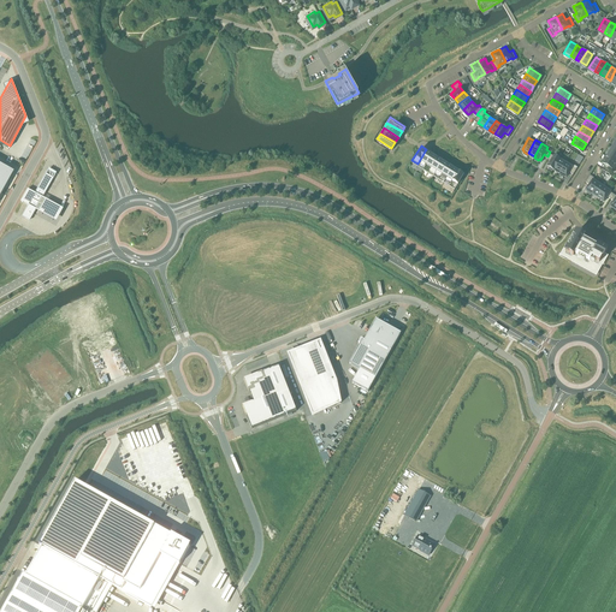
[(615,153),(609,148),(605,154),(615,160),(615,153)]
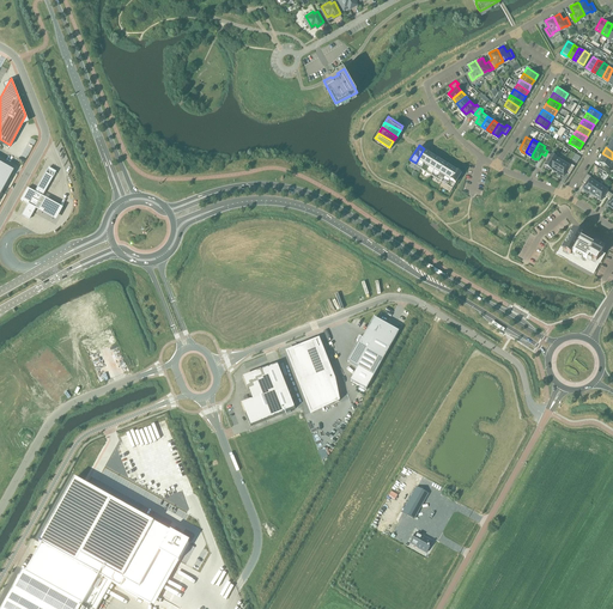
[(424,148),(416,163),(420,166),(430,151),(424,148)]
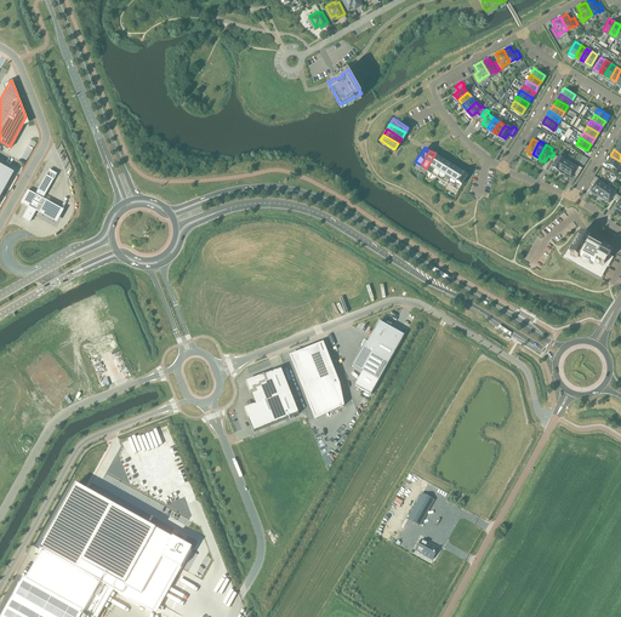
[(436,153),(426,169),(432,171),(440,156),(436,153)]
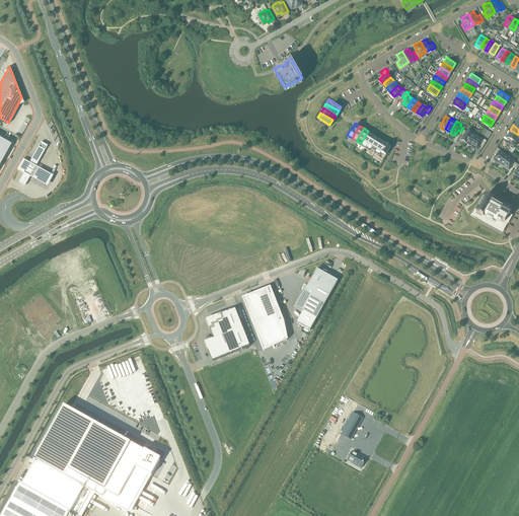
[(466,129),(463,128),(461,132),(464,133),(461,138),(463,139),(462,140),(465,142),(465,140),(466,141),(472,131),(467,128),(466,129)]
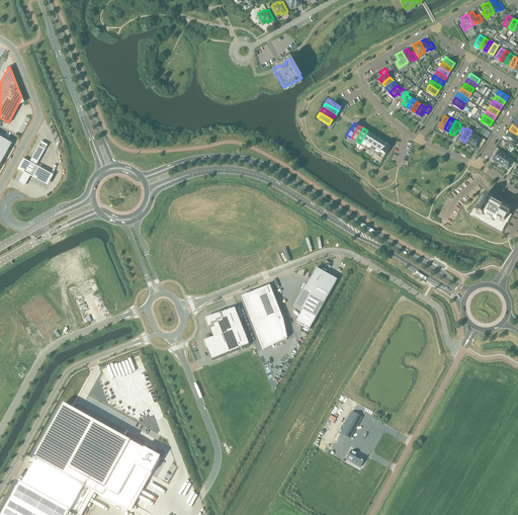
[(471,130),(471,131),(465,141),(470,144),(477,133),(471,130)]
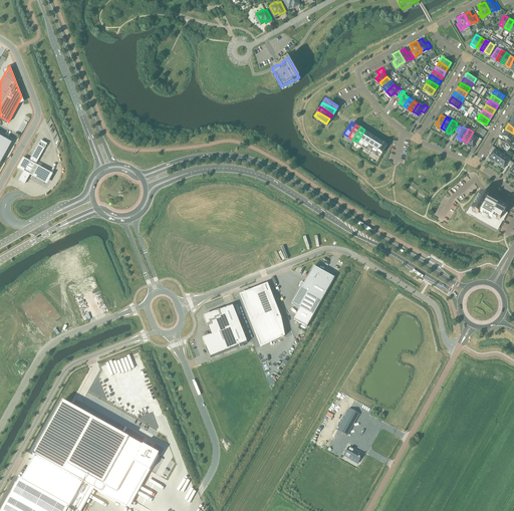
[(513,134),(505,129),(502,134),(511,140),(513,135),(513,134)]
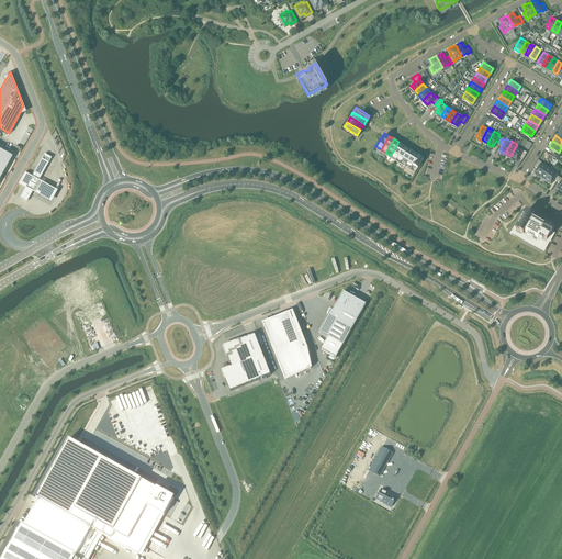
[(398,142),(391,155),(395,158),(404,145),(398,142)]
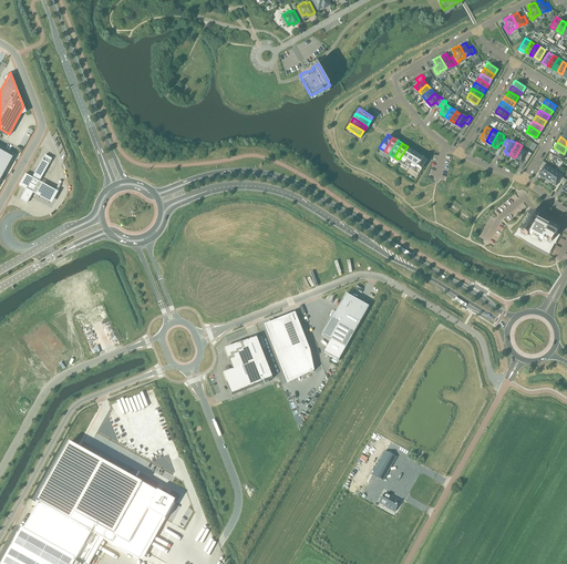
[(527,149),(522,145),(515,157),(521,161),(524,155),(527,157),(531,153),(526,151),(527,149)]
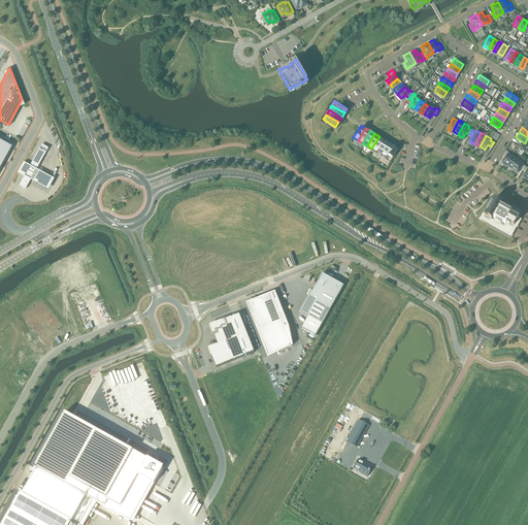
[(380,136),(371,149),(375,152),(384,139),(380,136)]
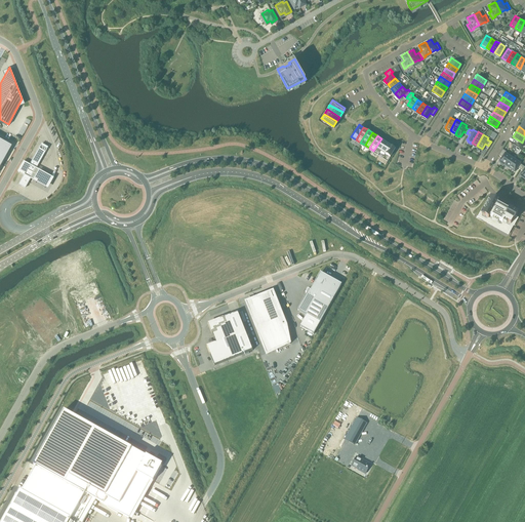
[(0,163),(10,145),(0,137),(0,163)]
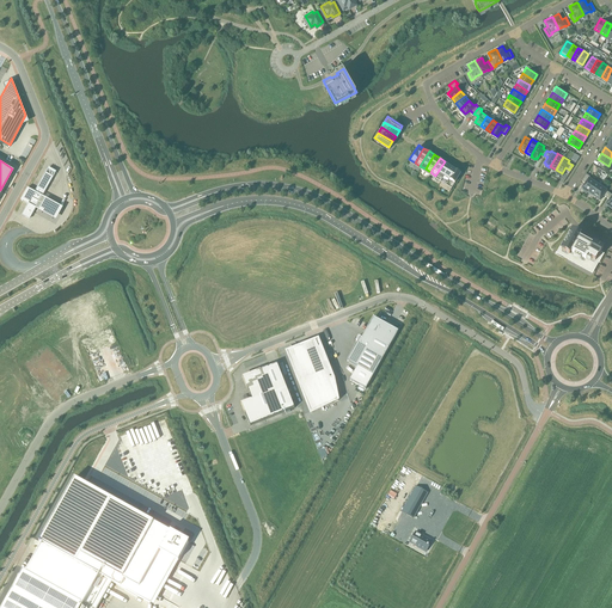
[(445,161),(435,176),(441,179),(450,164),(445,161)]
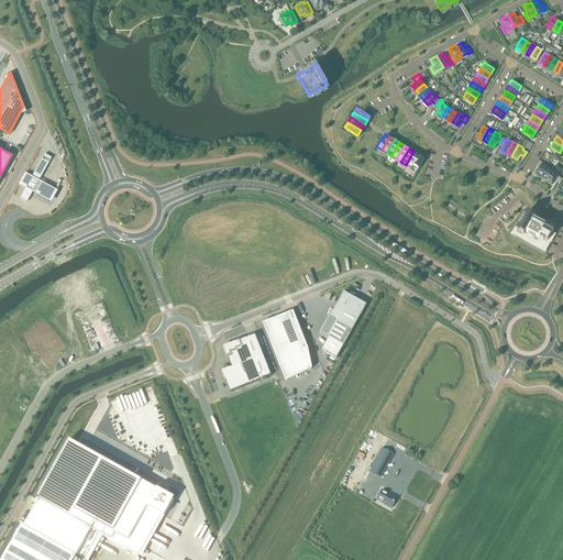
[(419,154),(414,151),(406,165),(410,167),(419,154)]
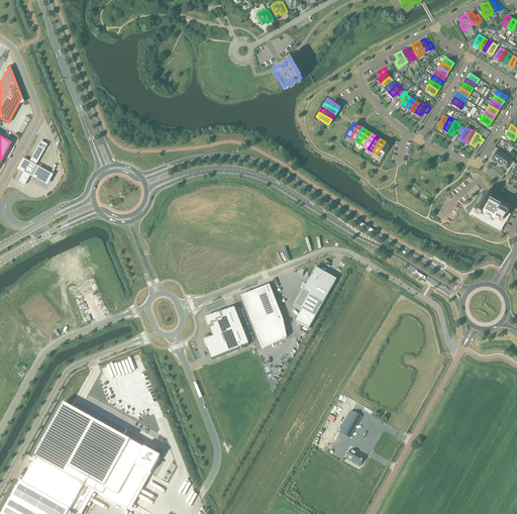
[(389,144),(385,141),(377,153),(382,157),(389,144)]
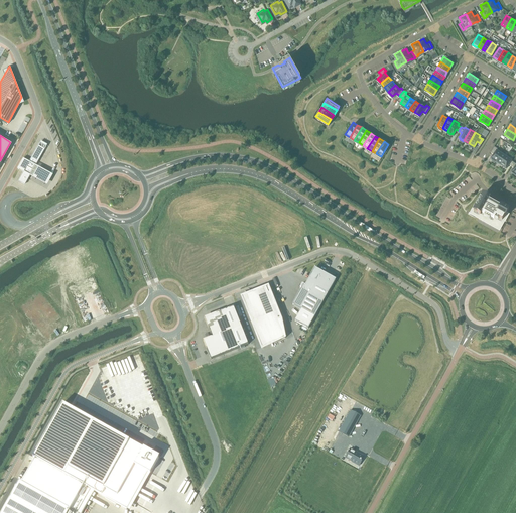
[(38,143),(32,155),(38,158),(44,147),(38,143)]
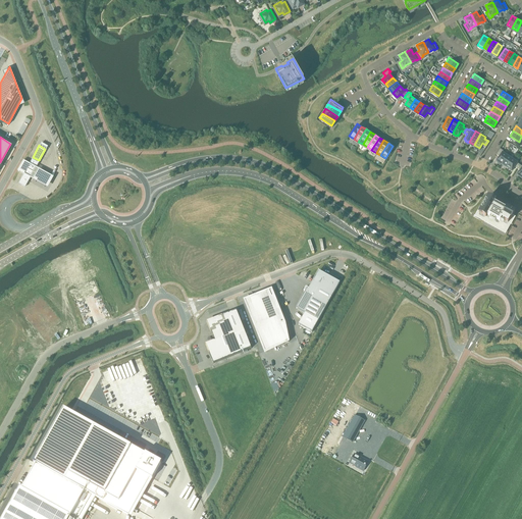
[(502,162),(508,153),(509,152),(500,146),(496,152),(500,154),(497,158),(498,159),(498,160),(500,162),(501,161),(502,162)]
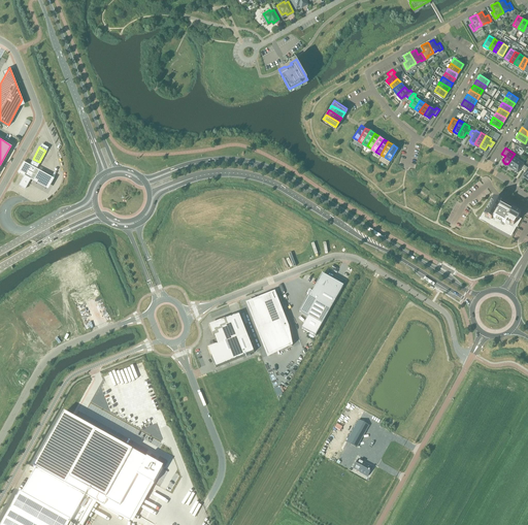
[(518,158),(514,155),(507,164),(512,167),(518,158)]
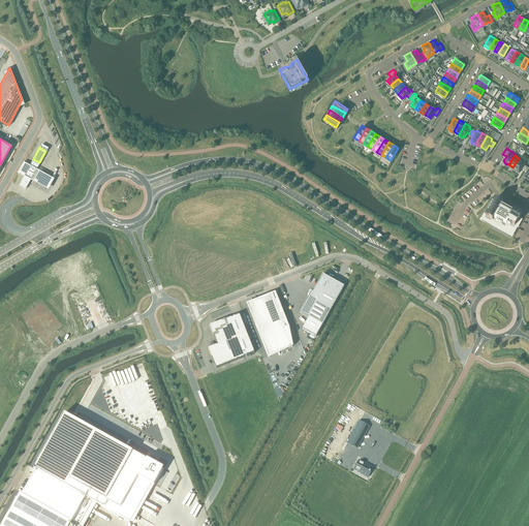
[(520,157),(519,158),(512,167),(519,171),(521,166),(524,168),(527,164),(524,162),(525,160),(520,157)]
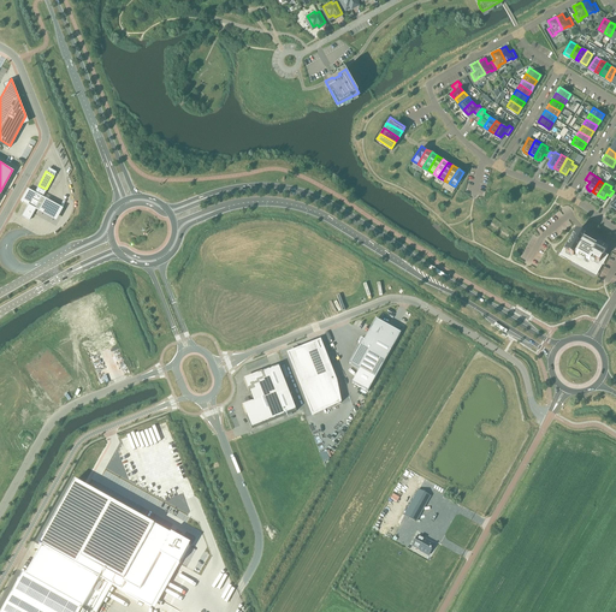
[(35,190),(28,202),(23,212),(30,217),(36,207),(43,194),(46,189),(39,185),(35,190)]
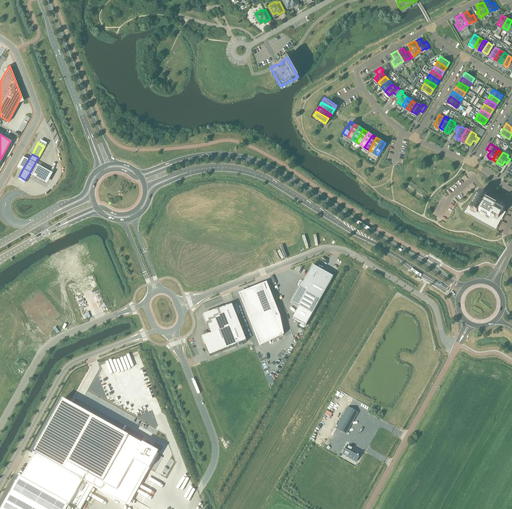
[(21,167),(23,168),(29,158),(26,156),(25,155),(23,155),(17,165),(19,166),(21,167)]
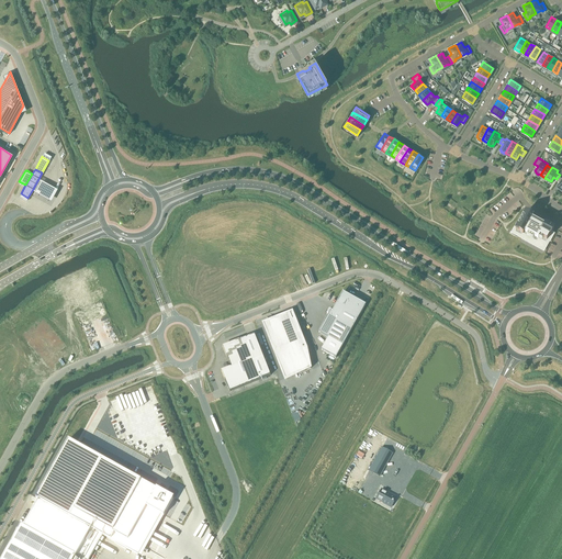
[(58,188),(40,177),(33,189),(52,199),(58,188)]
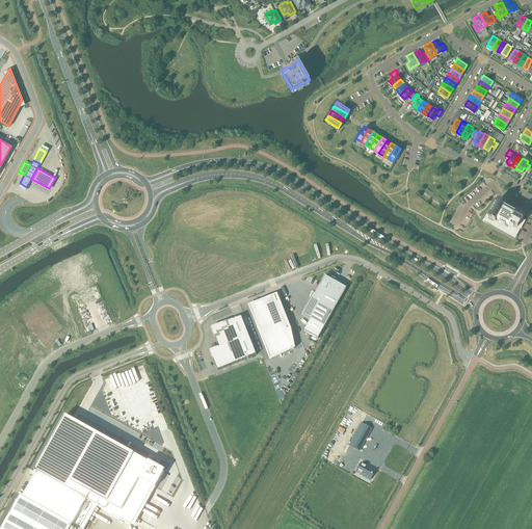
[(497,199),(486,218),(515,234),(520,226),(521,227),(525,218),(523,216),(524,213),(514,208),(512,211),(507,209),(508,207),(506,206),(505,208),(502,206),(504,202),(497,199)]
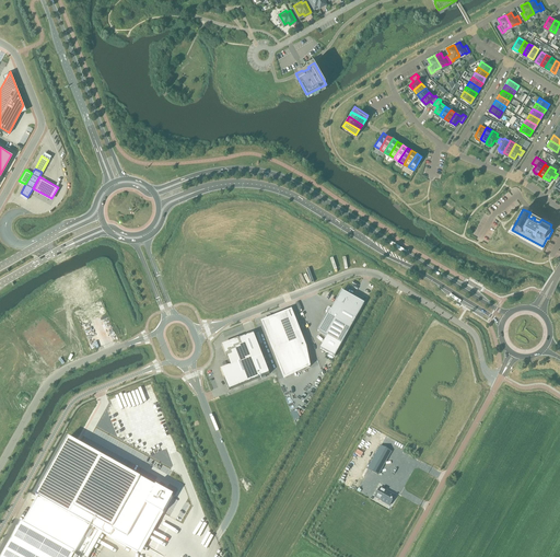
[(358,298),(342,290),(339,294),(338,293),(330,306),(328,305),(325,310),(327,311),(317,327),(341,341),(364,300),(358,297),(358,298)]
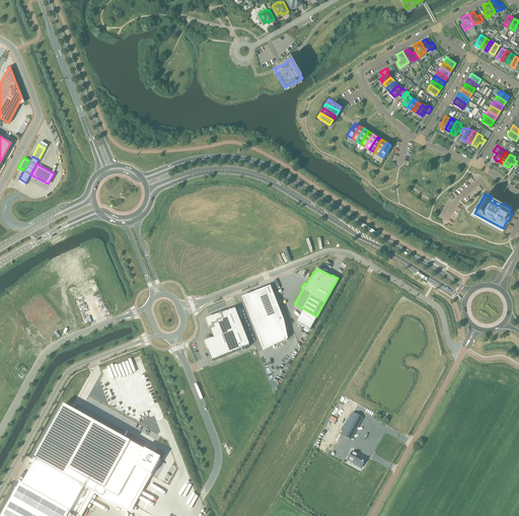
[(266,294),(248,301),(258,327),(277,320),(266,294)]
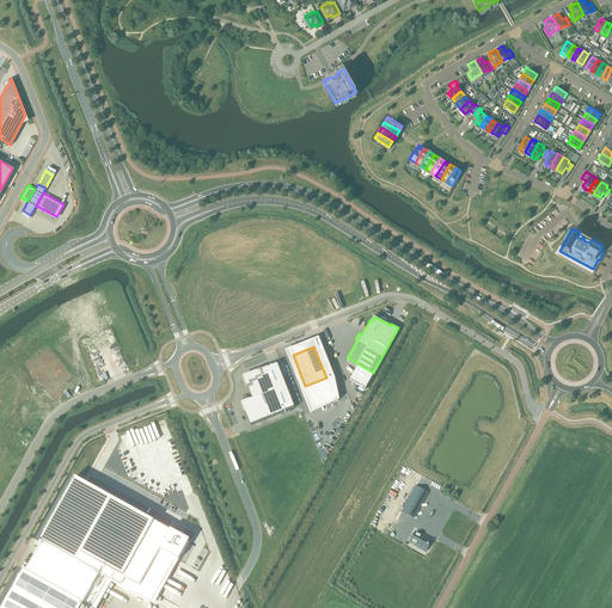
[(277,361),(243,374),(252,397),(242,400),(250,422),(294,405),(277,361)]
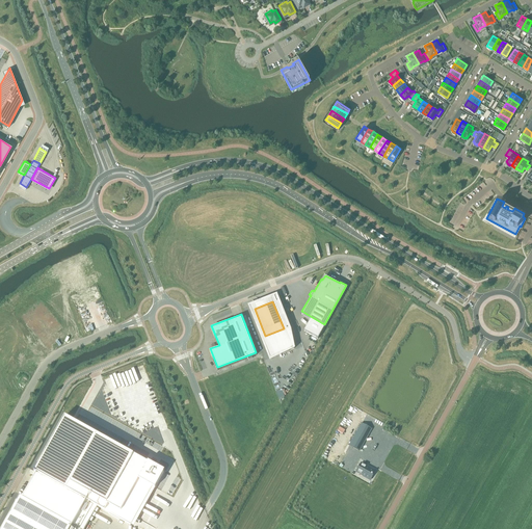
[(124,362),(113,381),(118,385),(129,365),(124,362)]
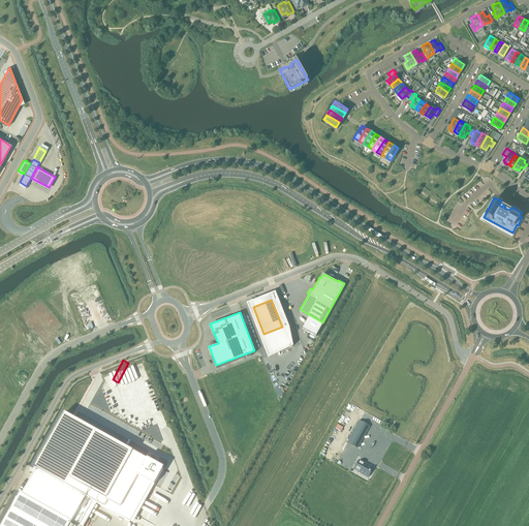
[(141,396),(143,392),(119,380),(118,384),(141,396)]
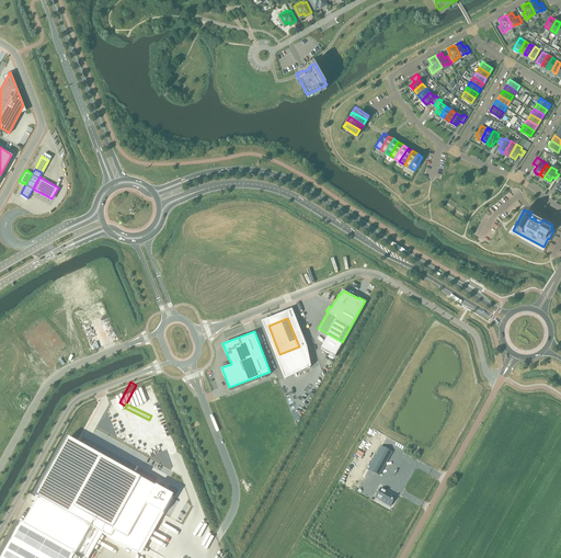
[(21,521),(0,557),(87,557),(103,531),(137,549),(157,515),(160,517),(180,481),(160,471),(151,466),(150,469),(70,429),(36,493),(39,496),(35,503),(24,523),(21,521)]
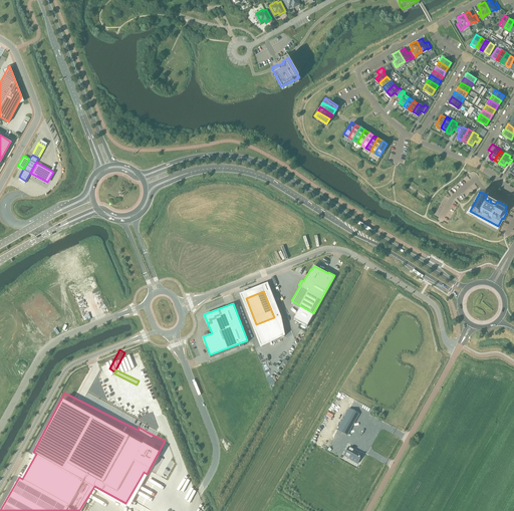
[(349,407),(337,428),(347,434),(359,412),(349,407)]
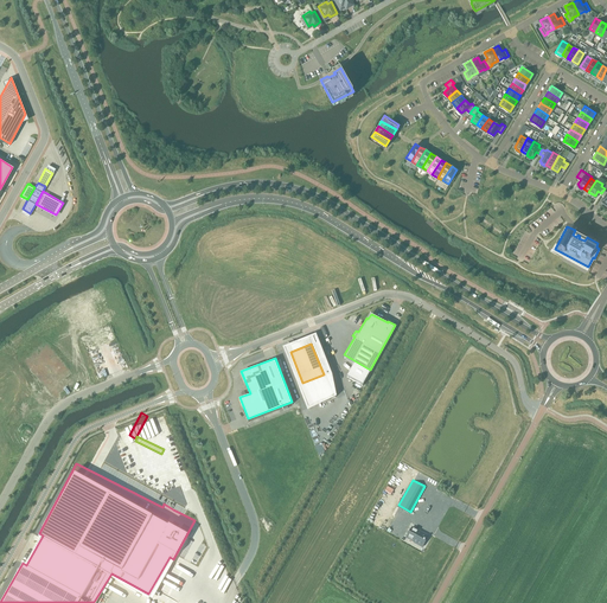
[(414,517),(404,531),(415,538),(417,536),(427,541),(434,531),(414,517)]
